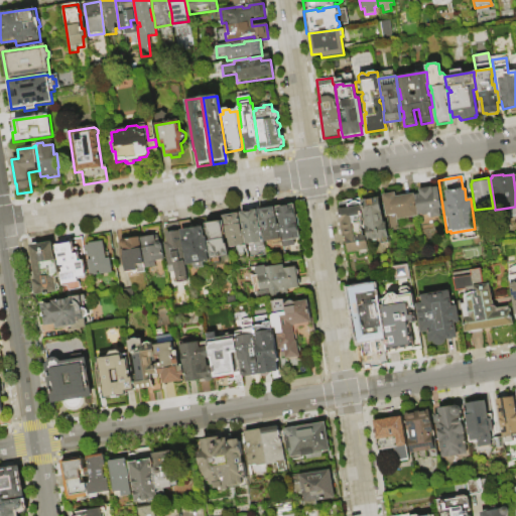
[(427,219),(426,216),(416,217),(413,197),(418,196),(418,189),(437,186),(440,209),(438,210),(439,218),(427,219)]
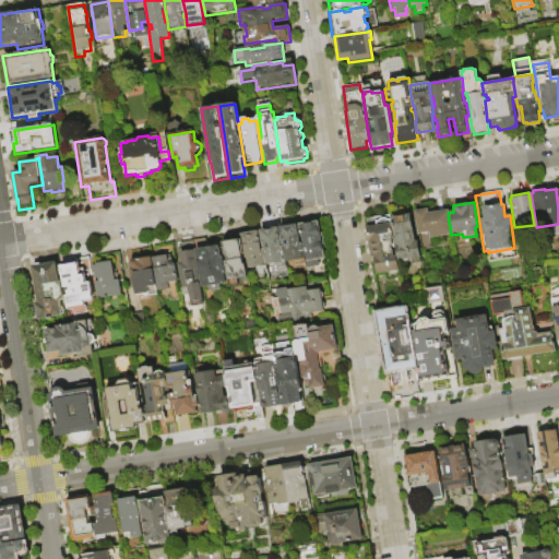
[(414,211),(427,210),(428,214),(448,211),(448,213),(451,235),(452,235),(429,239),(430,249),(420,251),(419,248),(414,211)]
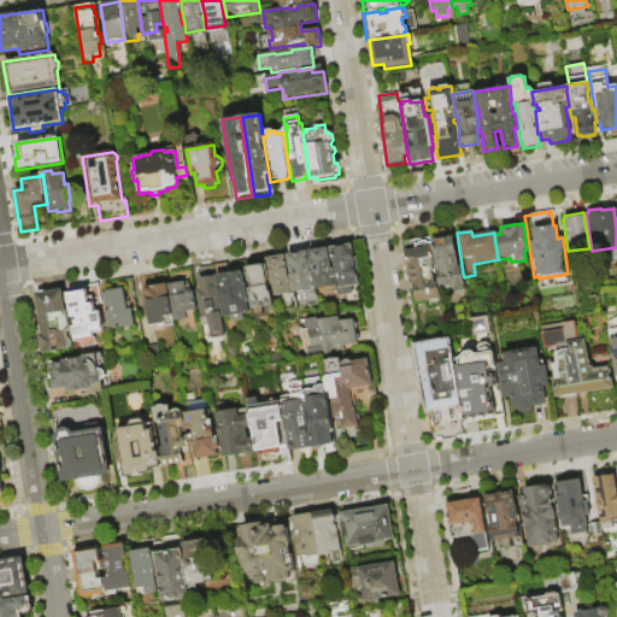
[(436,280),(435,272),(436,272),(430,238),(452,234),(453,241),(456,241),(460,274),(463,274),(464,277),(466,291),(462,295),(453,298),(451,288),(438,291),(436,280)]
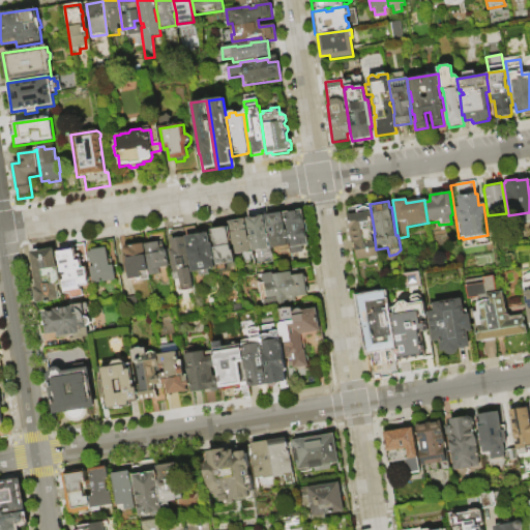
[(356,261),(354,244),(352,245),(351,245),(347,217),(347,215),(348,215),(347,208),(369,204),(370,213),(371,212),(373,227),(361,229),(363,242),(375,240),(376,249),(378,262),(366,264),(366,260),(356,261)]
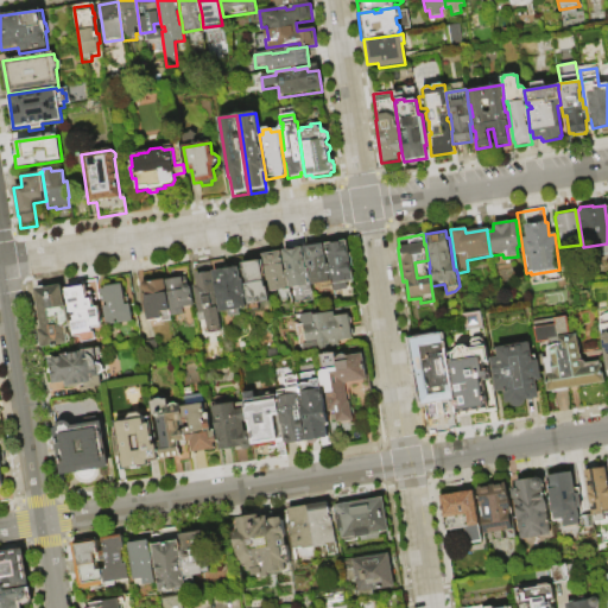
[(324,244),(346,240),(348,254),(350,253),(353,266),(350,267),(353,282),(346,283),(347,290),(331,292),(331,291),(330,282),(327,259),(324,244)]
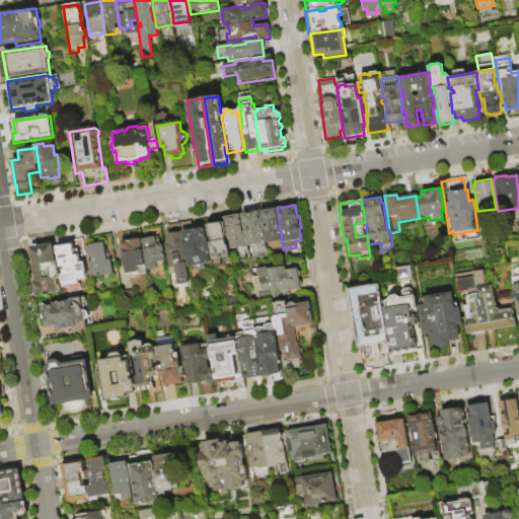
[(258,211),(277,208),(279,221),(278,221),(281,240),(282,240),(283,248),(282,248),(282,247),(273,248),(273,244),(269,245),(269,243),(266,243),(264,236),(263,229),(263,223),(261,224),(258,211)]
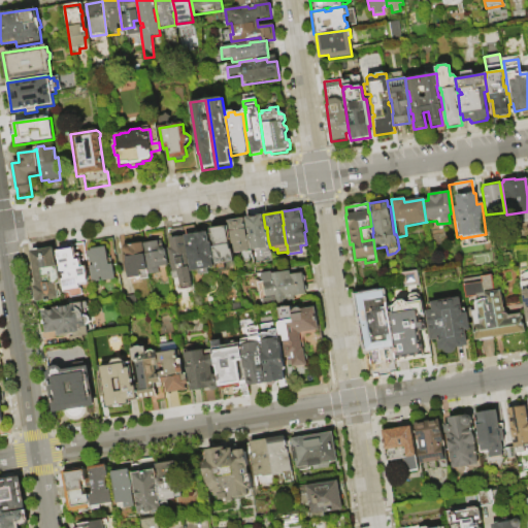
[(244,217),(263,215),(265,228),(265,233),(267,233),(268,240),(266,240),(268,249),(267,249),(268,253),(260,254),(260,250),(251,252),(251,250),(248,230),(246,230),(244,217)]
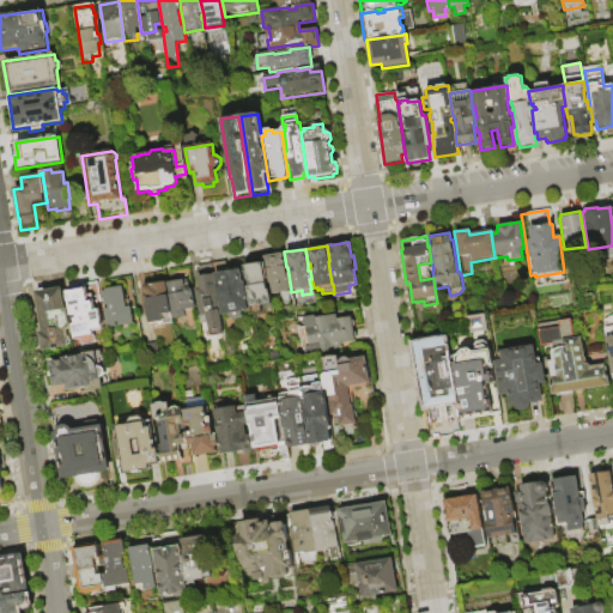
[(269,290),(265,258),(284,254),(290,291),(291,290),(291,292),(292,296),(290,296),(291,302),(283,304),(281,293),(269,295),(269,290)]
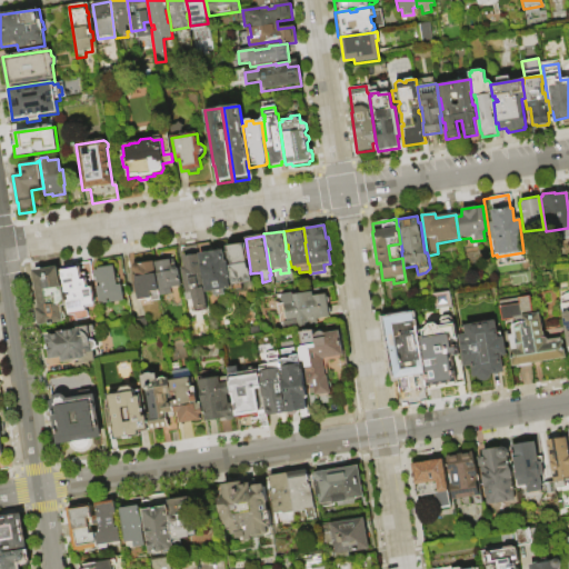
[(233,291),(229,266),(231,266),(230,260),(229,260),(227,247),(245,245),(248,269),(250,269),(250,273),(252,283),(242,285),(242,290),(233,291)]
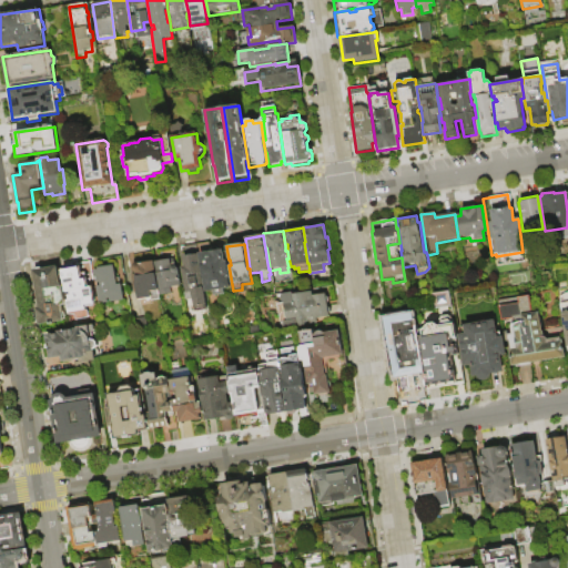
[(199,254),(211,252),(211,250),(219,249),(220,250),(223,250),(224,261),(227,261),(230,279),(227,279),(229,288),(223,290),(224,295),(213,296),(212,291),(204,292),(199,254)]
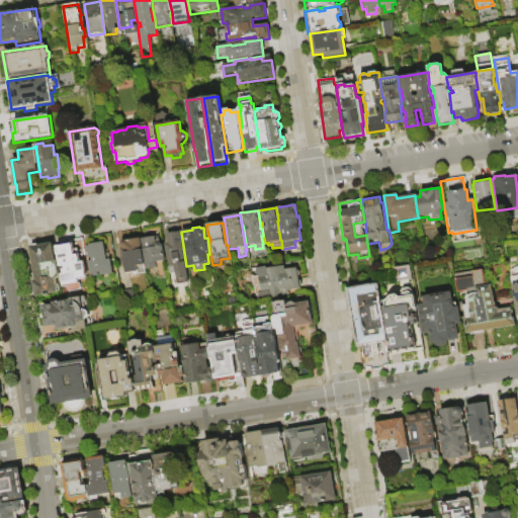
[(145,269),(141,239),(153,237),(152,233),(158,232),(160,243),(161,243),(163,245),(165,261),(155,262),(156,268),(145,269)]
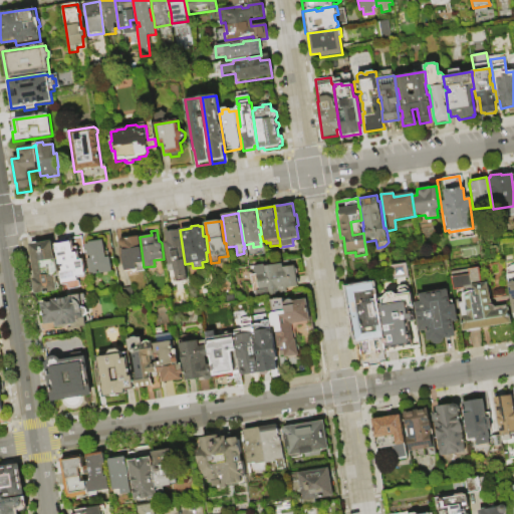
[(176,282),(174,271),(168,271),(164,242),(167,241),(165,232),(180,230),(185,264),(186,276),(186,280),(176,282)]
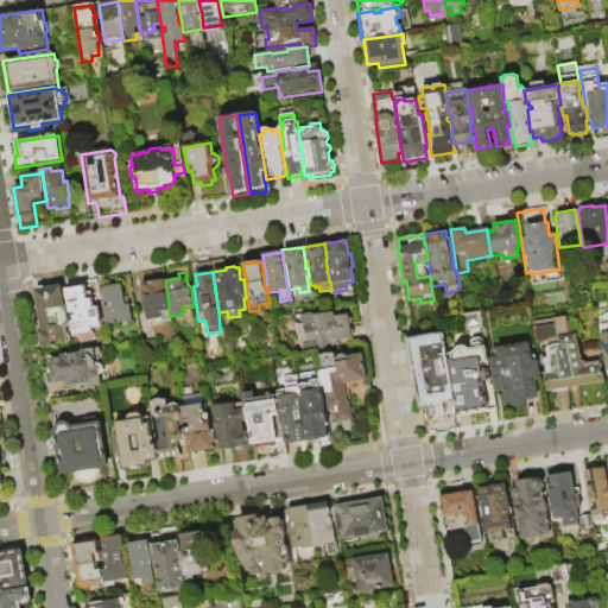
[(99,279),(128,274),(134,306),(131,306),(133,321),(106,325),(99,279)]
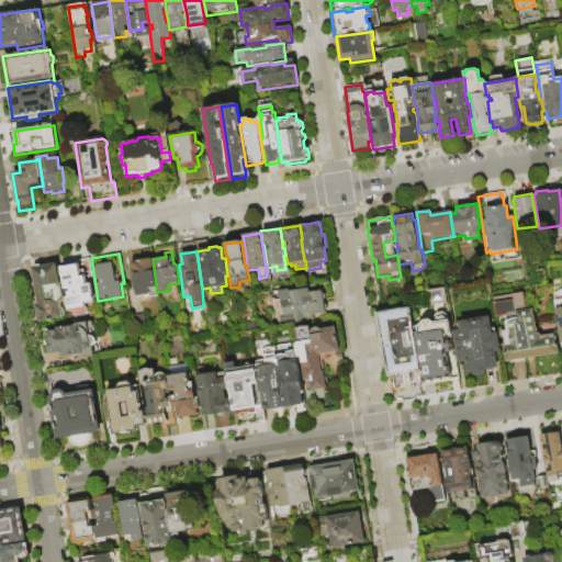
[(92,279),(87,279),(88,283),(91,283),(92,288),(93,288),(94,296),(93,298),(94,300),(85,302),(85,306),(87,307),(87,313),(86,315),(87,315),(74,317),(74,312),(68,312),(66,298),(68,296),(67,292),(70,292),(70,288),(65,289),(60,262),(89,258),(92,279)]
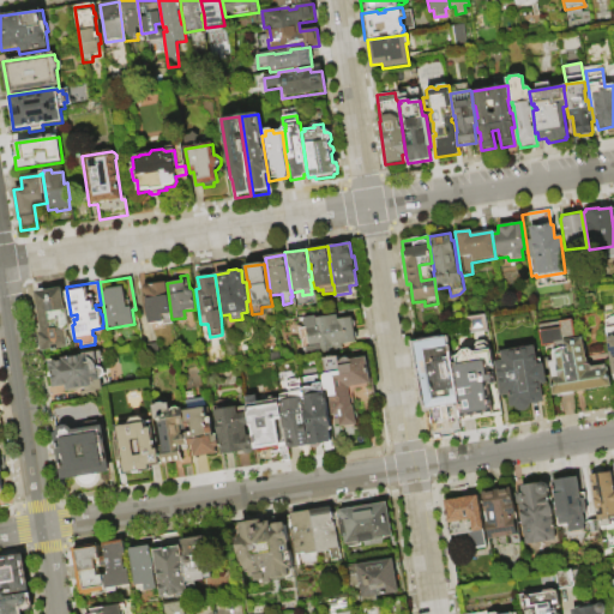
[(173,324),(163,325),(162,323),(150,324),(149,319),(145,317),(144,308),(145,306),(148,306),(146,298),(151,298),(150,294),(146,294),(144,293),(143,288),(145,286),(167,283),(172,319),(173,324)]
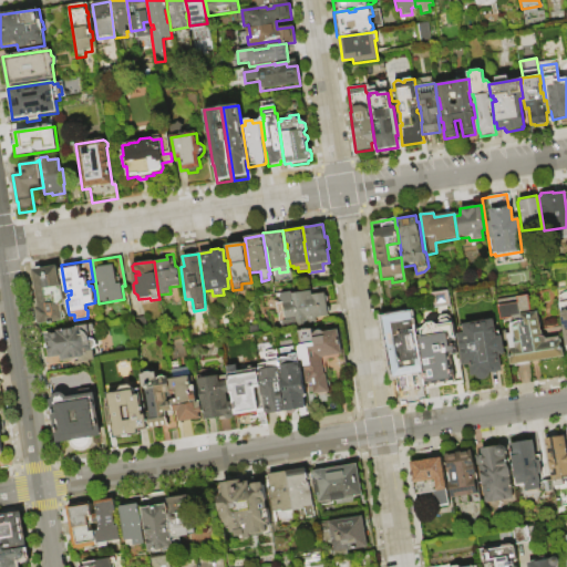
[(32,269),(37,269),(37,267),(41,267),(43,268),(58,265),(61,285),(62,285),(65,305),(60,306),(61,312),(64,311),(65,318),(62,319),(63,321),(53,322),(53,325),(49,325),(49,323),(38,325),(35,309),(39,308),(32,269)]
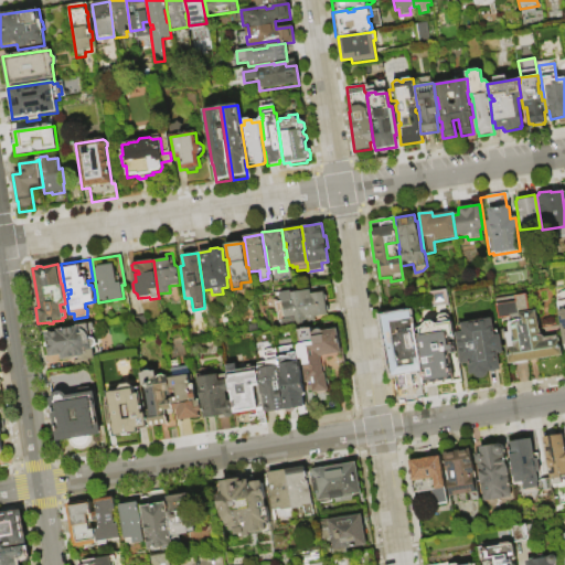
[(283,328),(280,319),(277,320),(274,302),(279,301),(279,295),(278,292),(279,292),(289,291),(290,294),(310,290),(310,294),(323,291),(324,295),(327,296),(327,300),(326,302),(326,306),(328,307),(329,311),(327,312),(328,315),(313,317),(315,322),(283,328)]
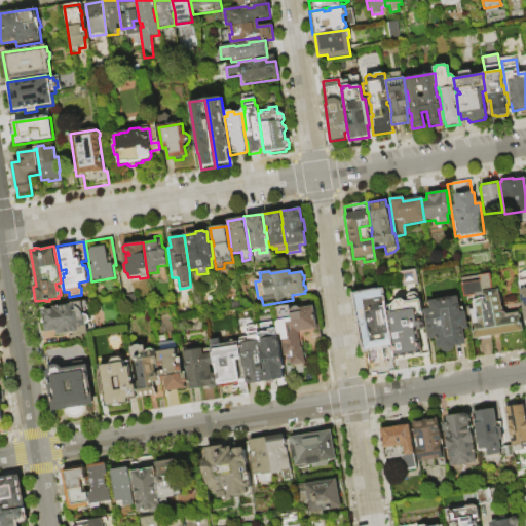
[(525,270),(516,273),(525,327),(525,270)]
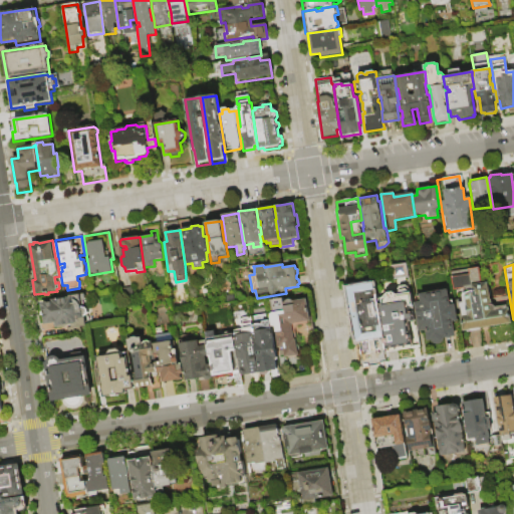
[(450,272),(479,268),(481,284),(487,283),(491,306),(494,306),(495,308),(506,306),(507,308),(508,308),(511,324),(480,328),(480,329),(480,331),(466,333),(466,331),(462,332),(460,316),(461,316),(460,309),(456,310),(455,305),(454,300),(462,299),(461,295),(464,295),(463,289),(453,291),(450,272)]
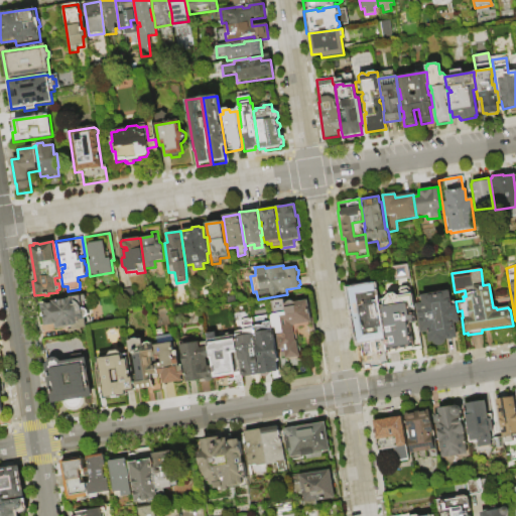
[(356,344),(348,288),(375,284),(378,309),(374,311),(375,314),(379,314),(383,340),(356,344)]
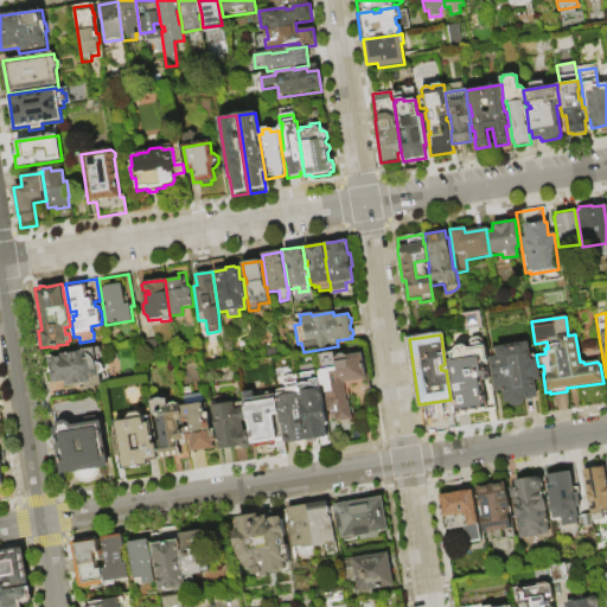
[(494,393),(489,358),(496,357),(494,349),(529,343),(531,360),(537,360),(538,366),(541,381),(535,381),(537,400),(524,401),(523,406),(521,407),(517,408),(513,408),(510,407),(509,403),(504,404),(502,391),(494,393)]
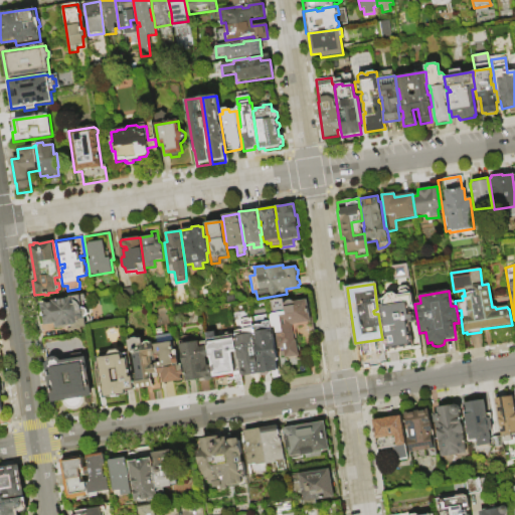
[(379,306),(385,305),(384,299),(387,295),(394,294),(398,296),(411,294),(413,307),(409,308),(410,313),(414,312),(416,323),(409,324),(412,346),(386,351),(379,306)]
